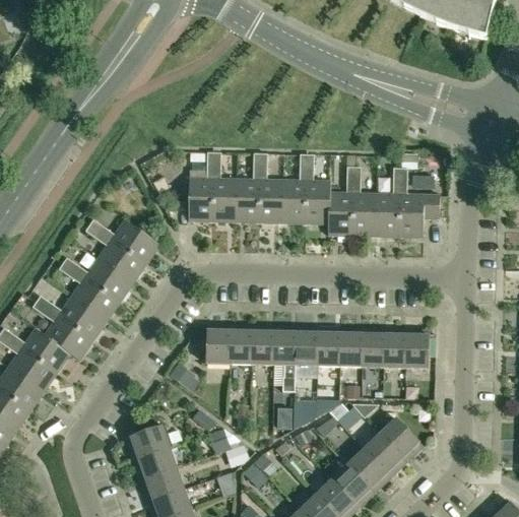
[(401,0),(407,3),(422,10),(410,35),(411,35),(419,16),(435,22),(452,29),(467,35),(484,39),(480,59),(491,17),(503,20),(507,3),(495,0),(401,0)]
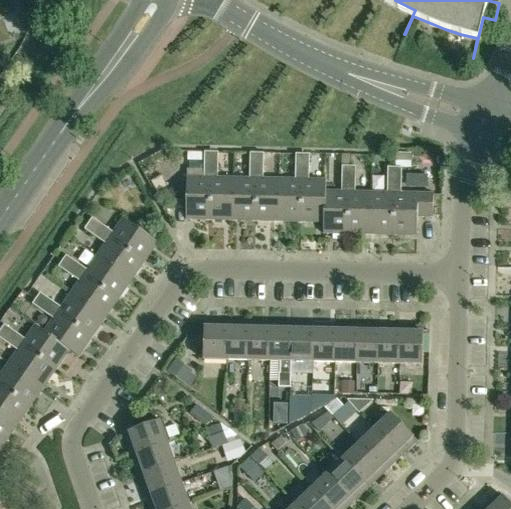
[(209,218),(210,149),(203,149),(203,175),(186,175),(185,217),(209,218)]
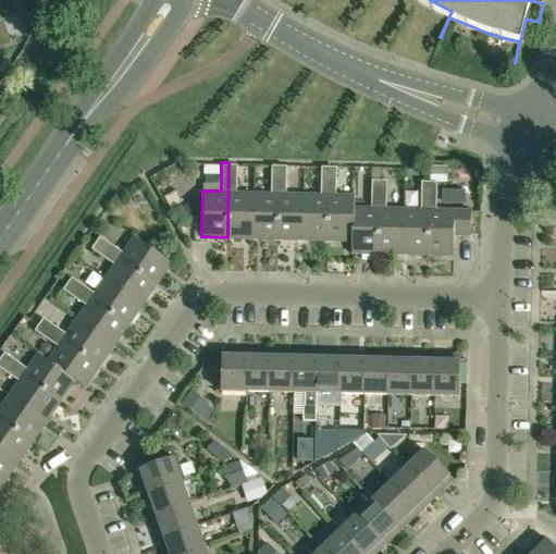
[(252,192),(236,191),(236,163),(229,162),(227,237),(251,237),(252,192)]
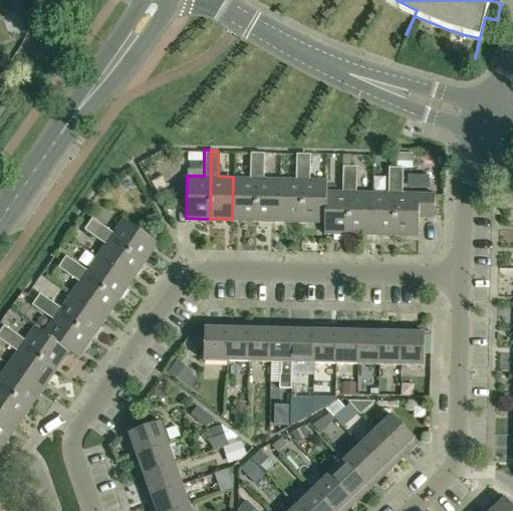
[(255,220),(257,151),(250,151),(249,177),(233,177),(232,219),(255,220)]
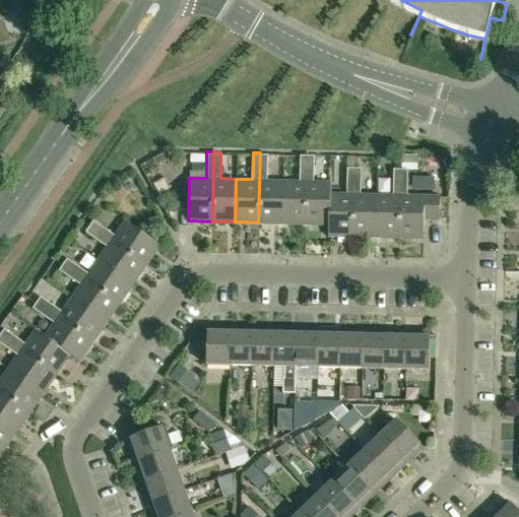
[(282,180),(266,179),(267,153),(260,152),(258,222),(281,222),(282,180)]
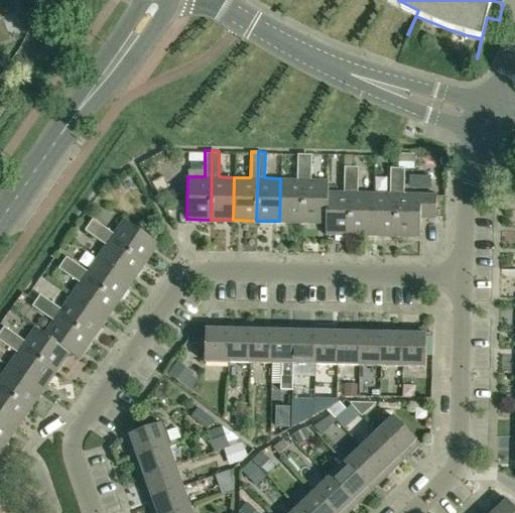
[(302,222),(303,152),(296,152),(296,178),(280,178),(279,221),(302,222)]
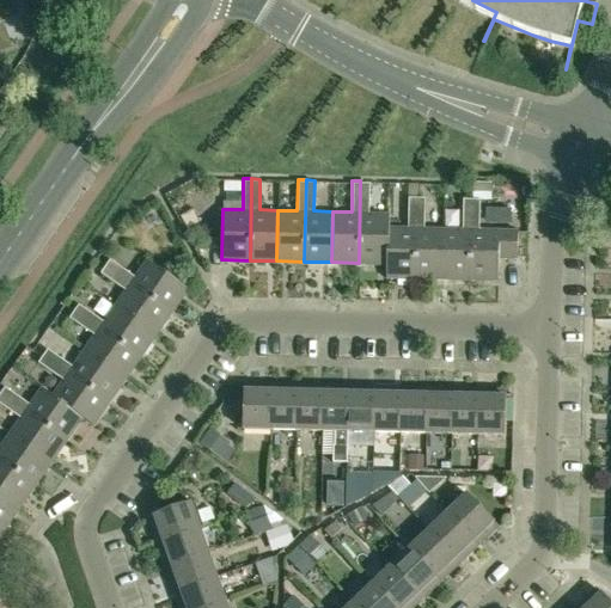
[(389,213),(368,212),(368,180),(360,180),(359,263),(386,263),(388,226),(389,213)]
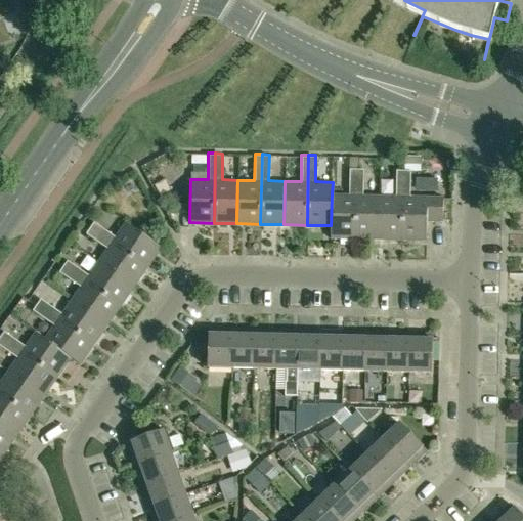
[(354,237),(355,168),(349,167),(348,193),(332,193),(331,225),(330,236),(354,237)]
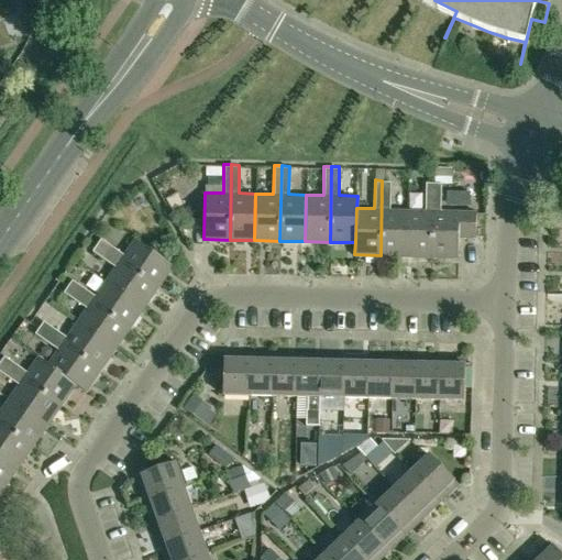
[(407,209),(389,209),(389,180),(382,180),(381,255),(406,255),(407,209)]
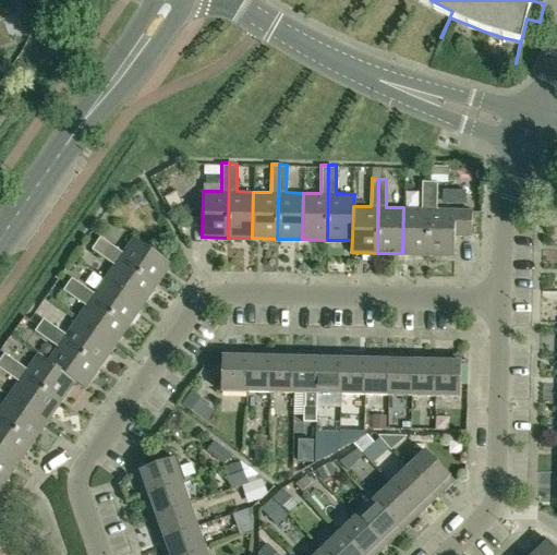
[(427,254),(428,179),(421,179),(421,207),(403,207),(402,253),(427,254)]
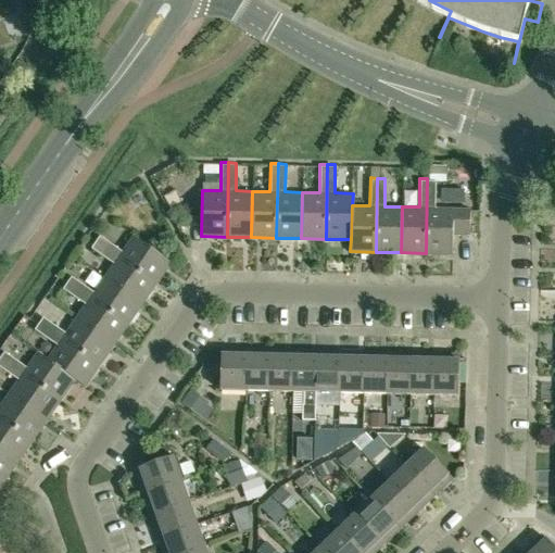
[(469,208),(434,208),(434,179),(427,178),(426,253),(452,253),(452,234),(469,234),(469,208)]
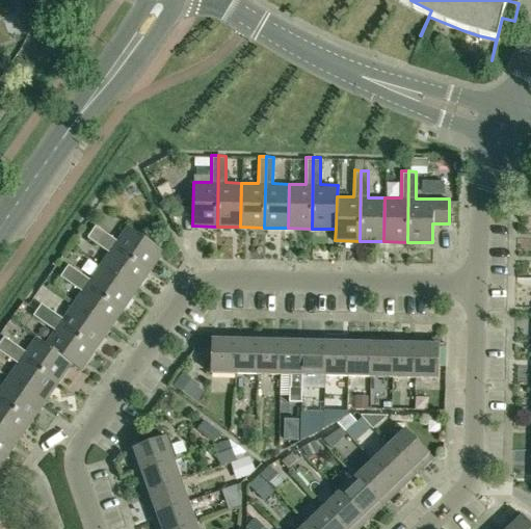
[(95,223),(90,230),(108,242),(112,236),(95,223)]
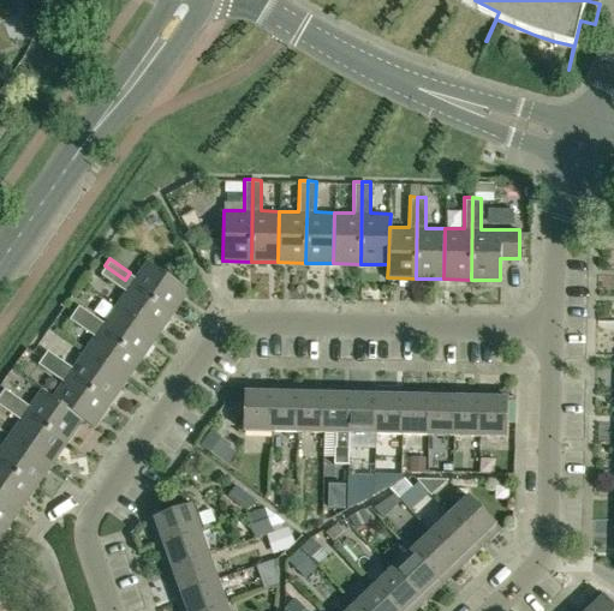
[(189,288),(184,286),(147,259),(130,283),(133,286),(172,312),(189,288)]
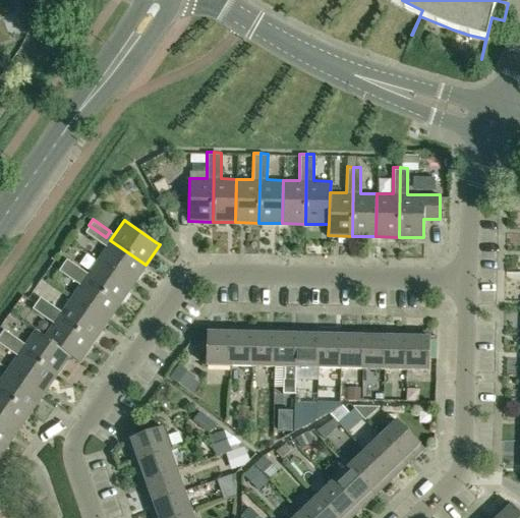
[(89,225),(84,231),(102,243),(106,237),(89,225)]
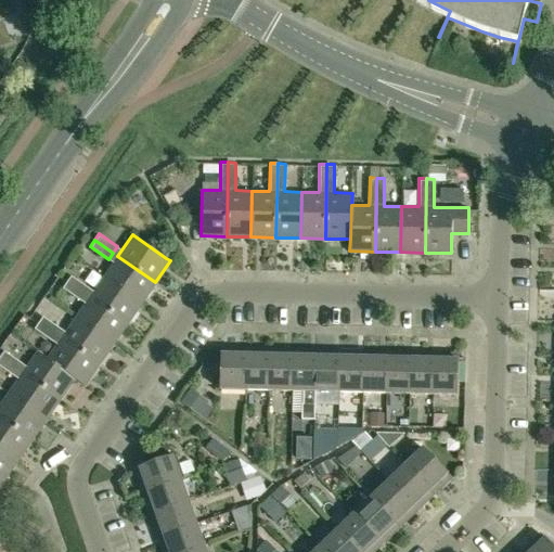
[(155,282),(120,258),(117,256),(103,277),(141,303),(155,282)]
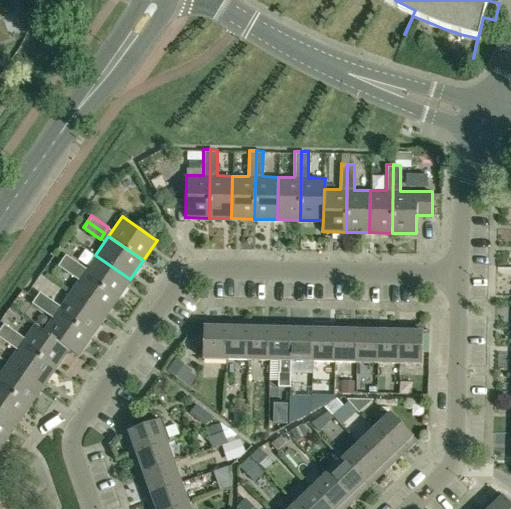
[(65,253),(61,259),(78,270),(82,265),(65,253)]
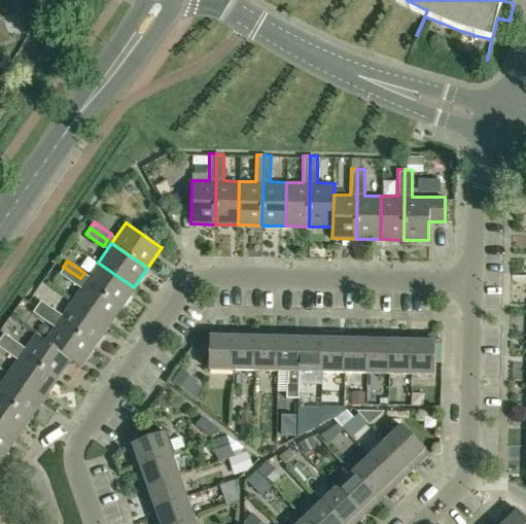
[(120,306),(134,287),(98,263),(84,281),(120,306)]
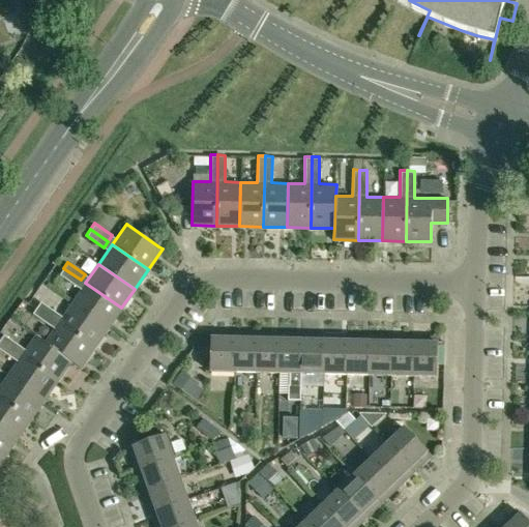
[(63,268),(59,274),(77,286),(81,280),(63,268)]
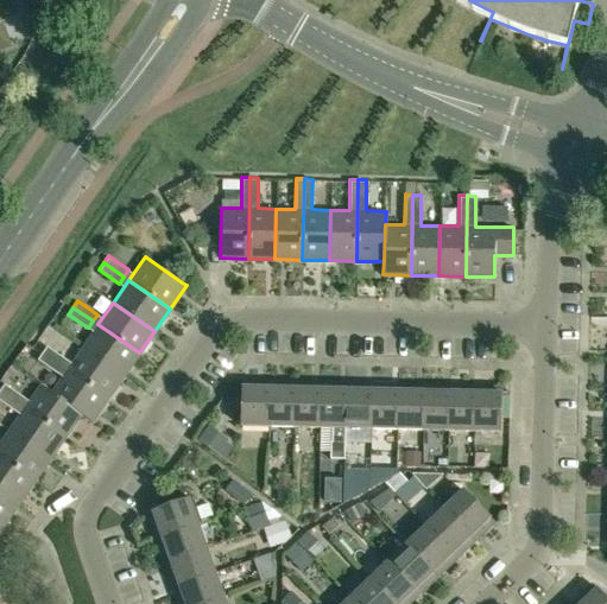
[(124,375),(139,353),(97,324),(82,347),(124,375)]
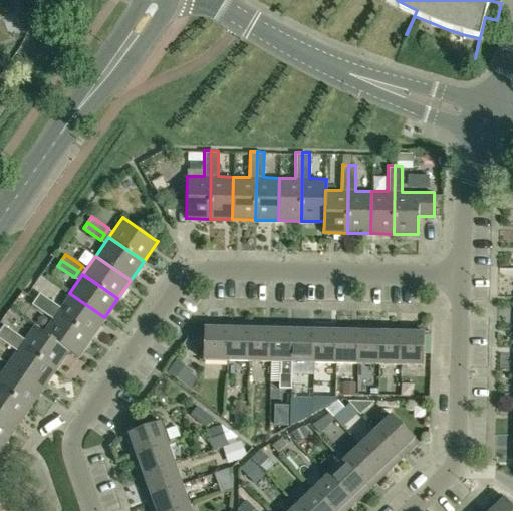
[(39,292),(35,297),(52,309),(56,303),(39,292)]
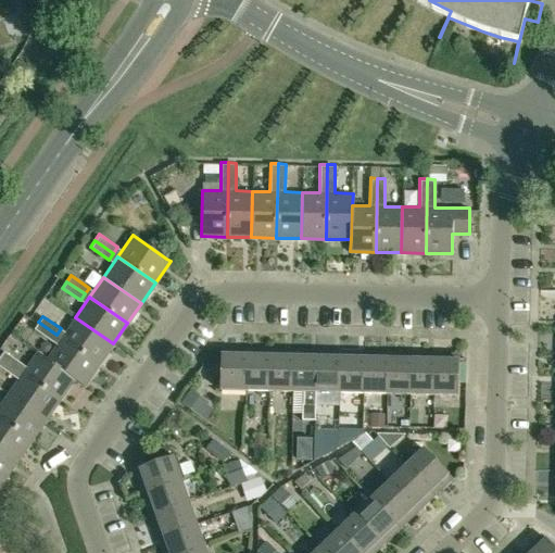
[(99,364),(113,343),(75,317),(61,338),(99,364)]
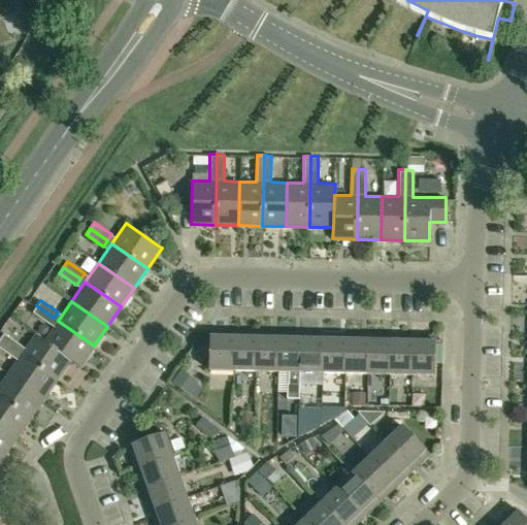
[(36,305),(32,312),(50,323),(54,318),(36,305)]
